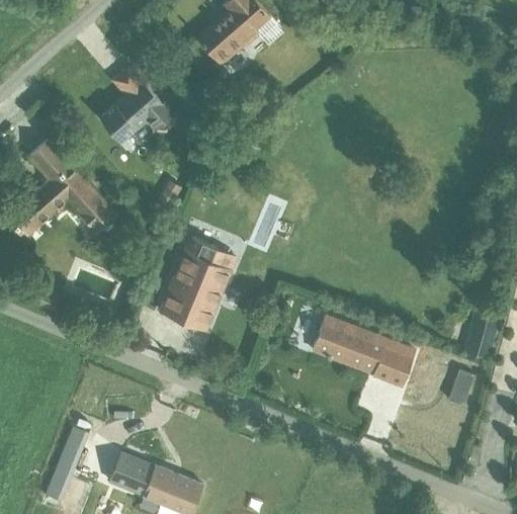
[(228,9),(195,36),(221,67),(258,35),(268,47),(283,33),(254,0),(227,0),(224,4),(228,9)]
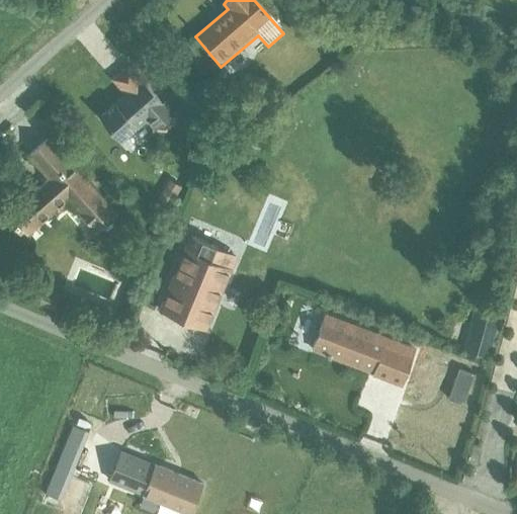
[(125,96),(142,81),(128,66),(111,81),(125,96)]
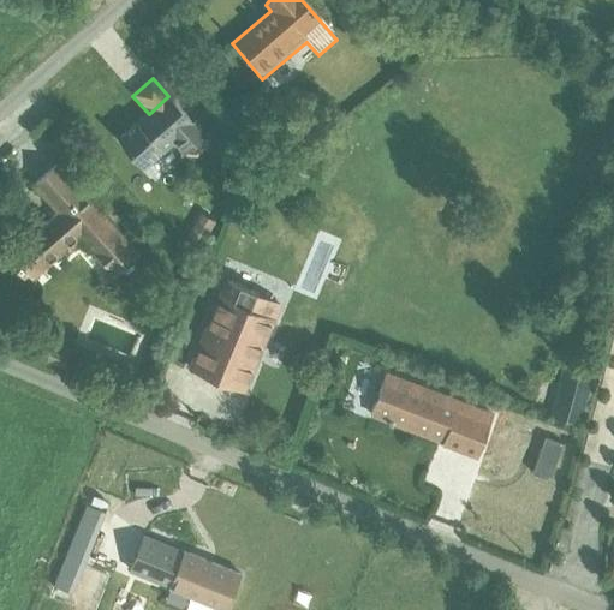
[(168,96),(149,114),(118,142),(144,171),(161,154),(164,156),(173,148),(184,157),(196,159),(208,149),(209,139),(168,96)]
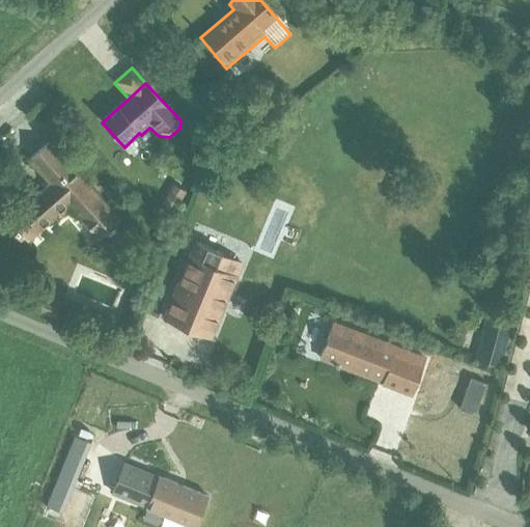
[(50,185),(7,221),(9,225),(7,228),(21,244),(25,240),(27,243),(58,217),(60,219),(70,211),(98,242),(107,233),(110,238),(115,232),(113,228),(119,222),(49,143),(29,161),(50,185)]
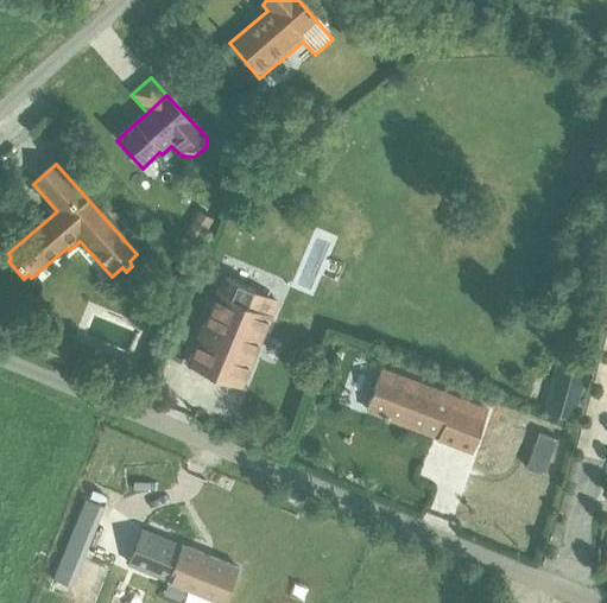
[(197,211),(181,237),(196,247),(213,221),(197,211)]
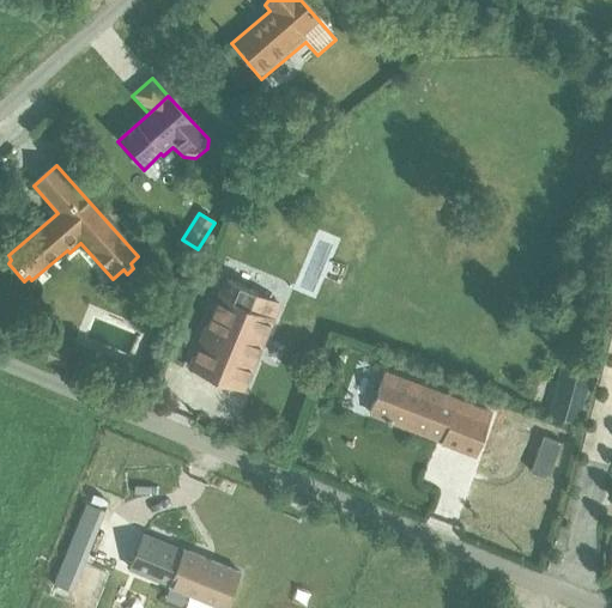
[(226,281),(189,370),(242,393),(279,304),(226,281)]
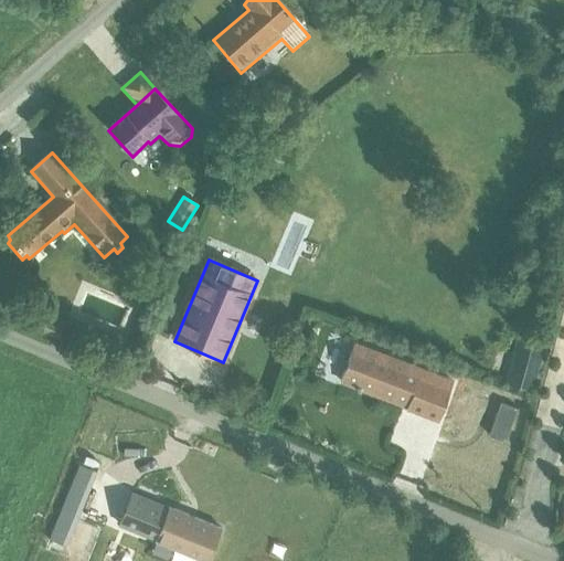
[(517,336),(504,384),(533,394),(546,343),(517,336)]
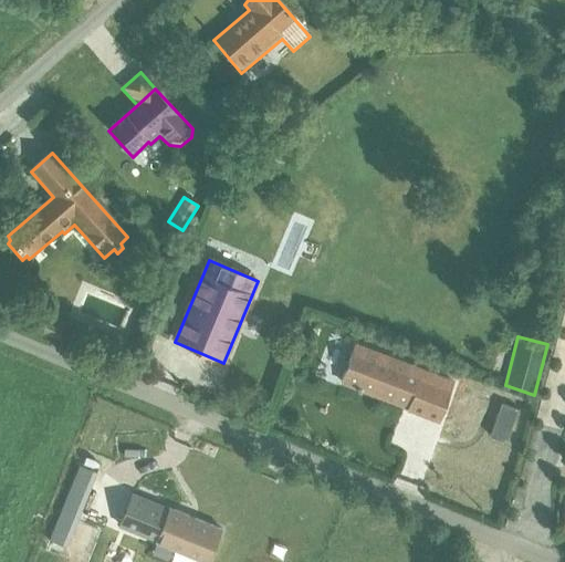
[(356,344),(339,385),(440,422),(454,382),(356,344)]
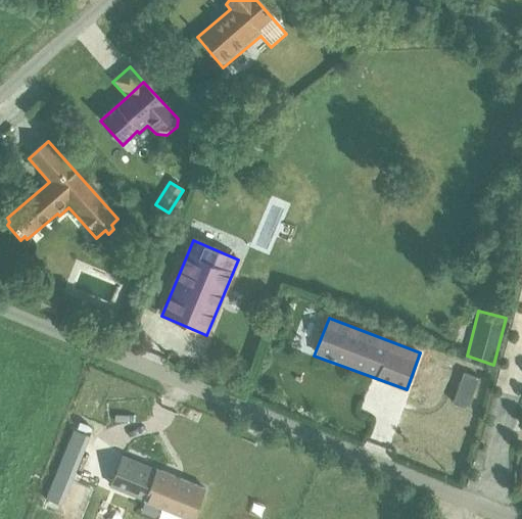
[(36,463),(54,471),(75,420),(56,413),(36,463)]
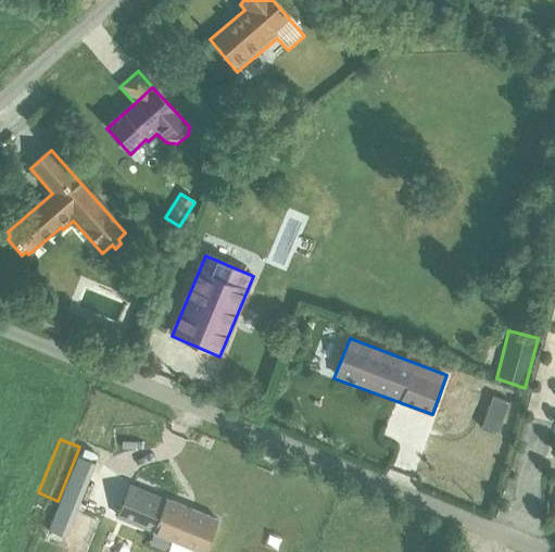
[(62,538),(88,477),(93,465),(78,460),(48,531),(62,538)]
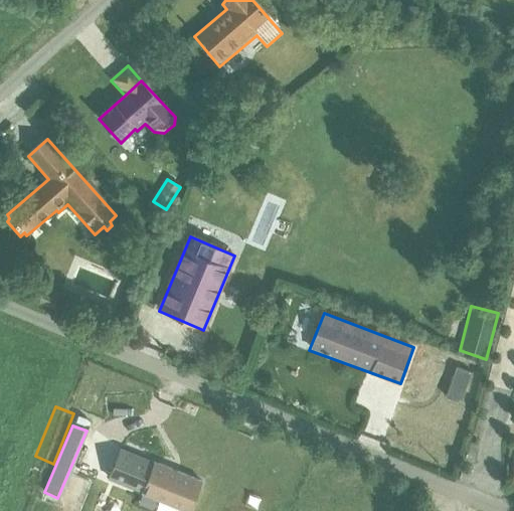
[(81,442),(57,498),(60,499),(83,443),(81,442)]
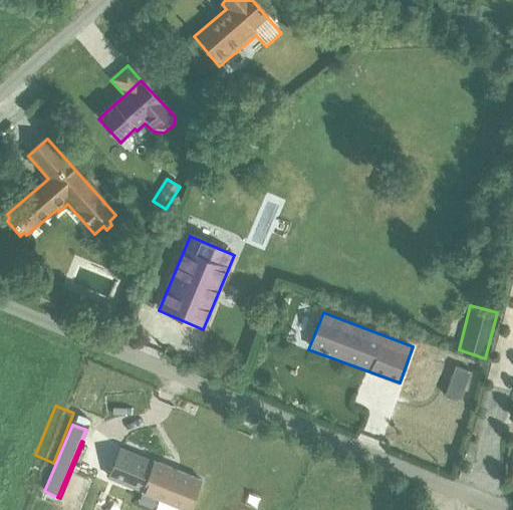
[(119,450),(108,478),(185,509),(191,509),(201,483),(119,450)]
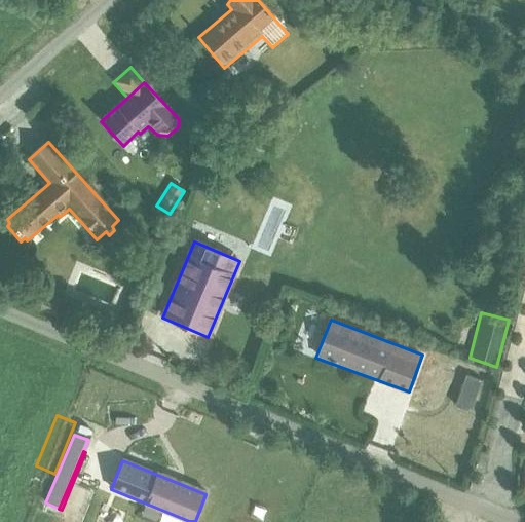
[(79,497),(69,516),(78,521),(85,521),(94,505),(79,497)]
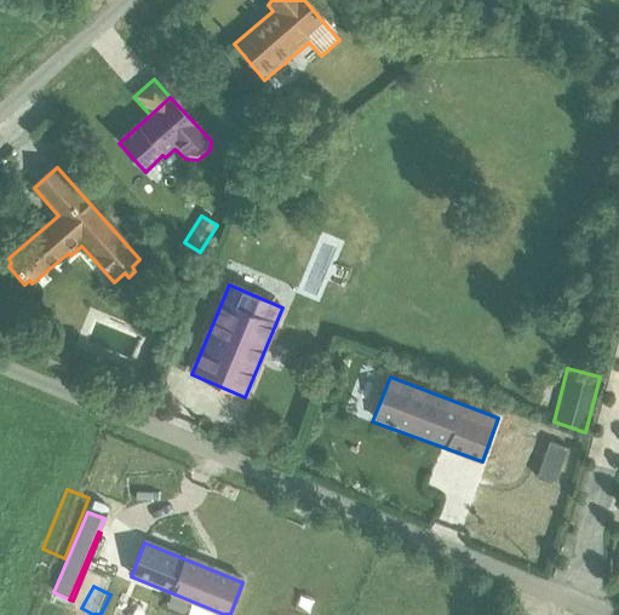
[(70,614),(74,603),(56,597),(49,614),(70,614)]
